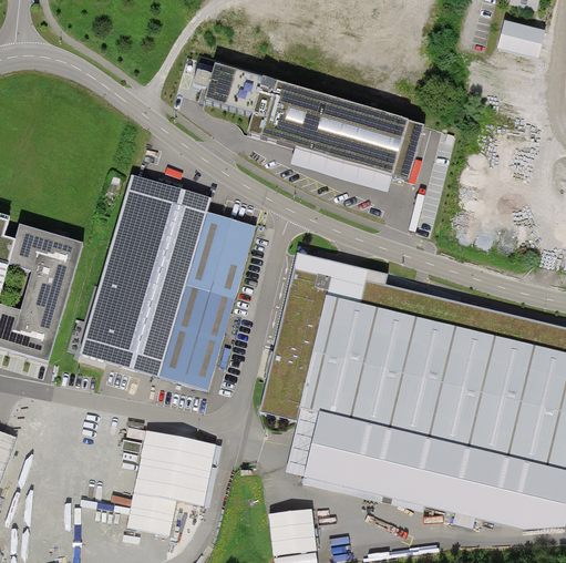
[(544,28),(504,18),(496,45),(537,55),(544,28)]
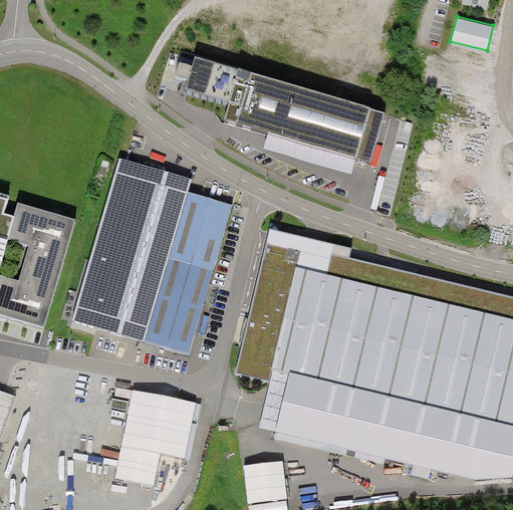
[(369,163),(385,112),(194,57),(192,66),(178,63),(175,75),(188,79),(185,90),(228,102),(223,119),(369,163)]
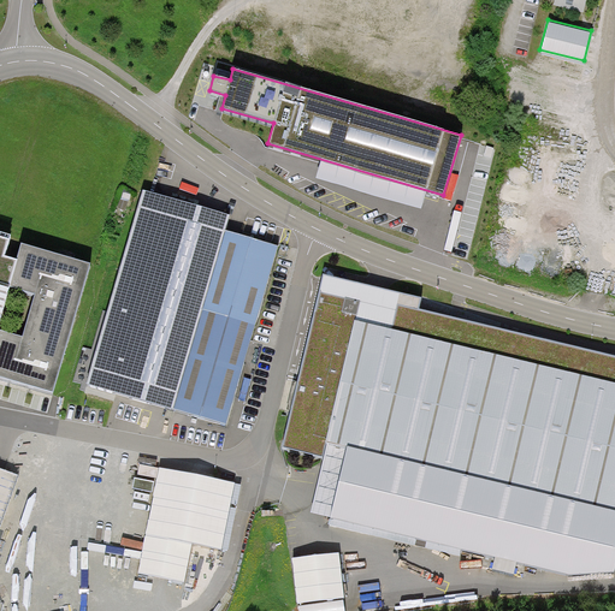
[(226,211),(143,185),(86,379),(170,403),(226,211)]
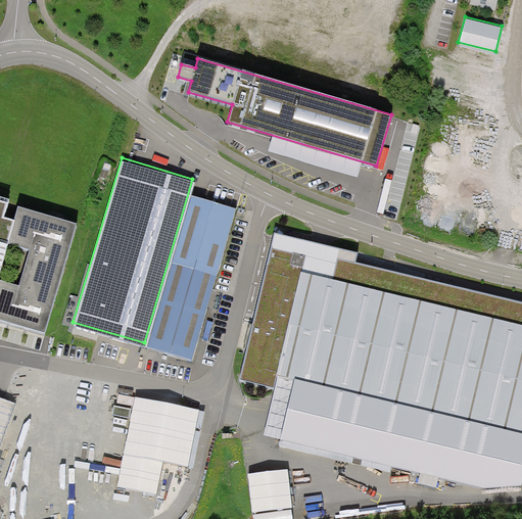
[(186,359),(232,206),(190,194),(144,345),(186,359)]
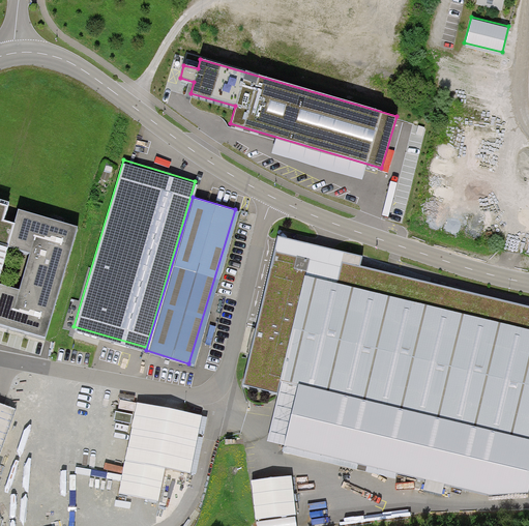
[(0,269),(7,244),(13,223),(2,220),(6,205),(0,202),(0,269)]
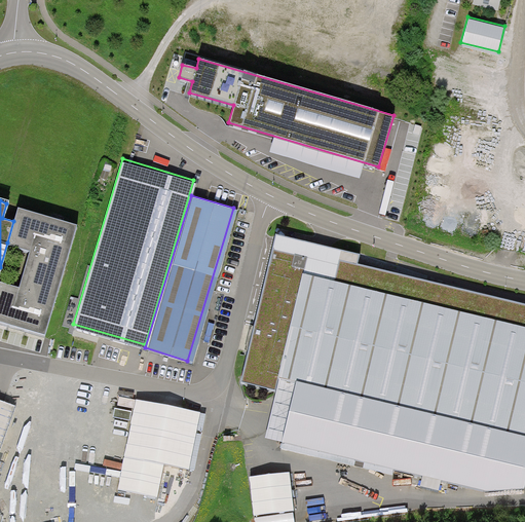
[(0,320),(45,333),(76,223),(17,207),(13,221),(7,243),(30,249),(20,286),(0,280),(0,320)]
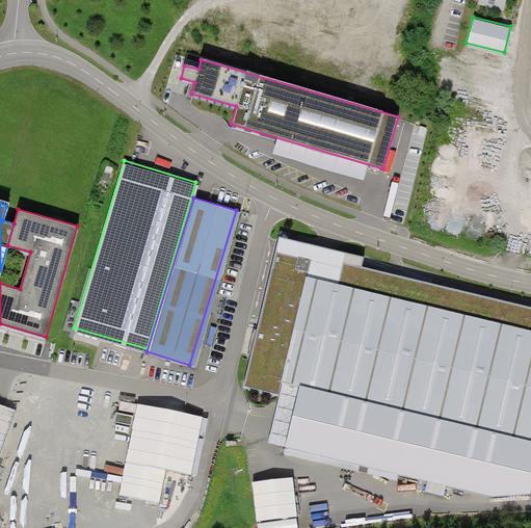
[(279,236),(243,385),(277,393),(265,440),(486,497),(529,490),(530,479),(530,308),(427,283),(362,266),(363,257),(279,236)]
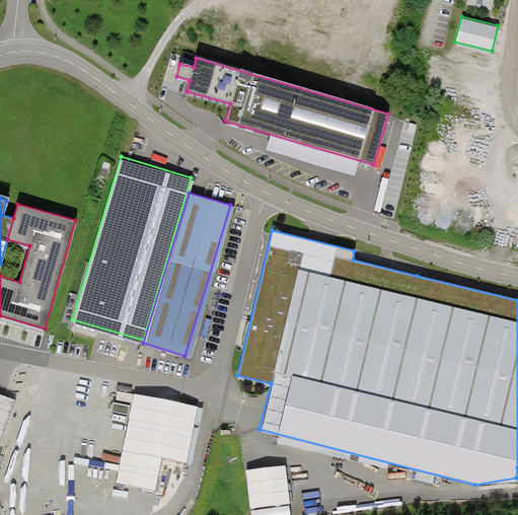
[(195,403),(132,391),(114,481),(154,489),(160,456),(183,460),(195,403)]
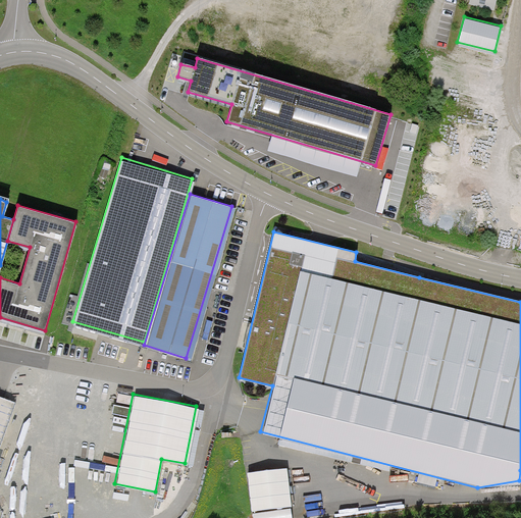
[(0,428),(10,400),(0,396),(0,428)]
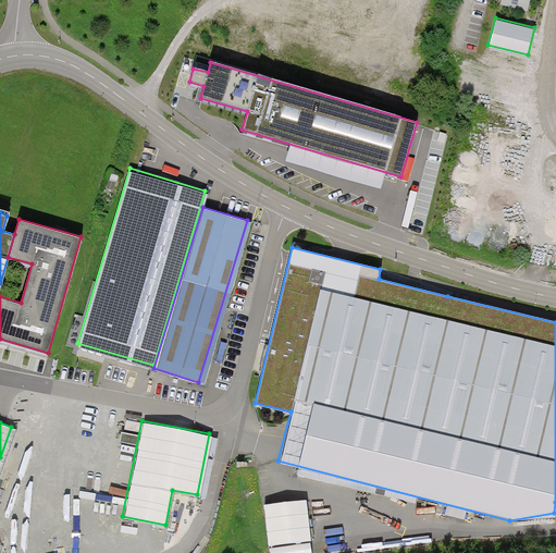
[(263,504),(268,543),(307,538),(303,500),(263,504)]
